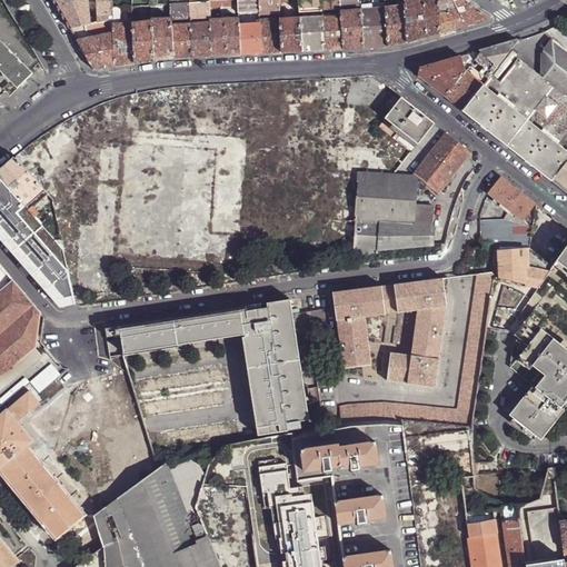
[(89,23),(89,6),(98,6),(98,22),(113,19),(113,6),(113,0),(51,0),(55,6),(63,19),(68,27),(89,23)]
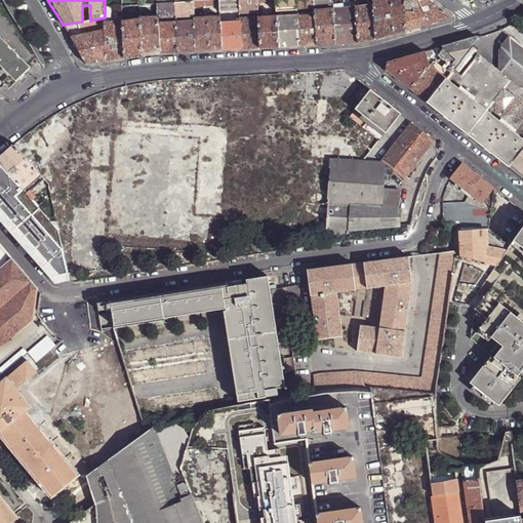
[(189,0),(175,1),(175,15),(193,14),(193,5),(193,0),(189,0)]
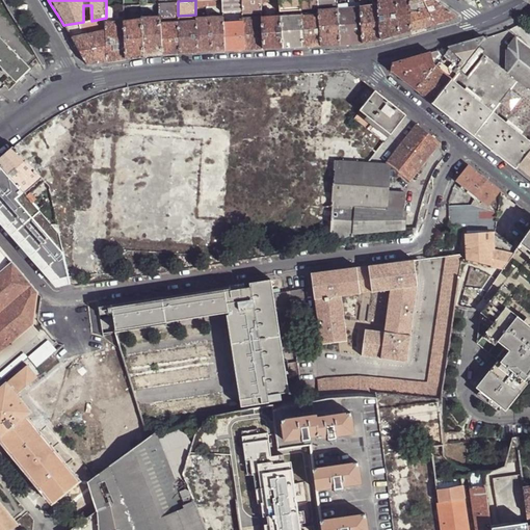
[(223,0),(223,1),(223,8),(242,8),(242,0),(223,0)]
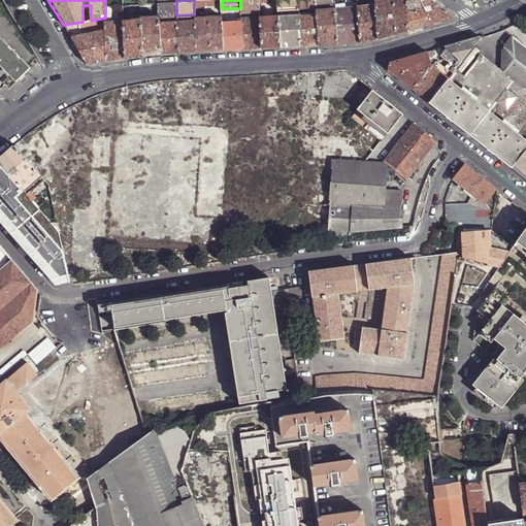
[(240,0),(240,8),(240,11),(256,10),(256,17),(240,17),(240,21),(241,48),(251,48),(260,47),(259,17),(259,10),(259,8),(259,2),(259,0),(240,0)]
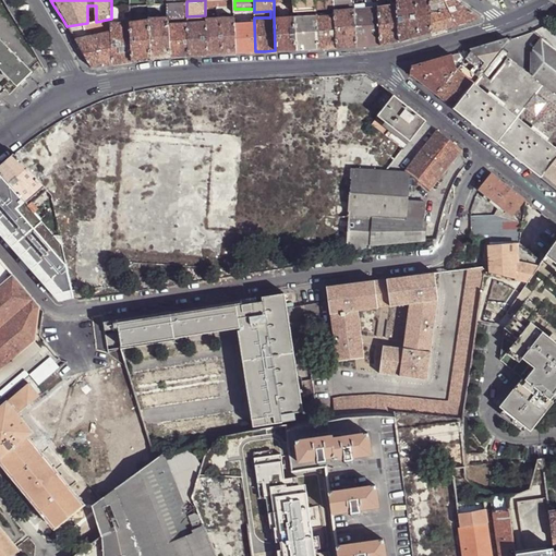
[(274,0),(274,2),(277,2),(277,0),(291,0),(291,10),(293,10),(293,0),(274,0)]
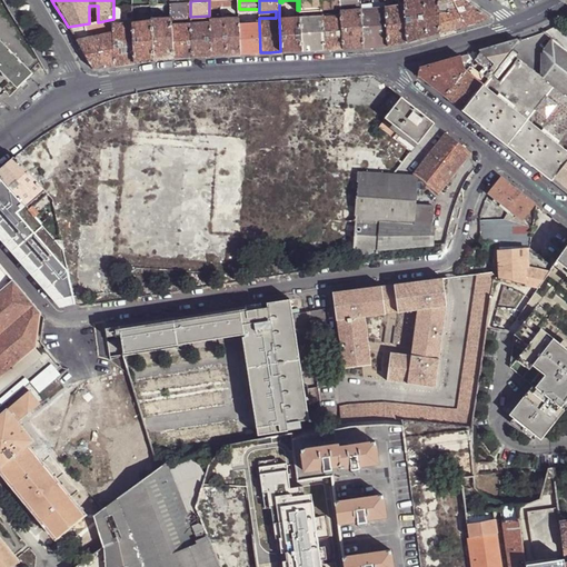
[(311,10),(312,16),(299,17),(300,50),(310,50),(322,49),(321,16),(322,15),(321,9),(321,8),(321,0),(299,0),(299,10),(302,10),(311,10)]
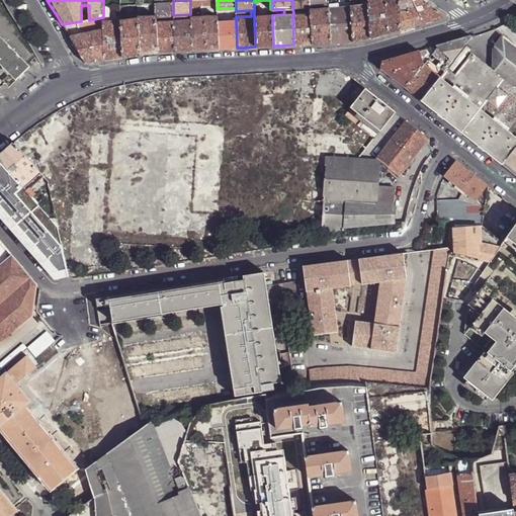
[(368,0),(369,3),(368,36),(384,32),(399,28),(394,0),(368,0)]
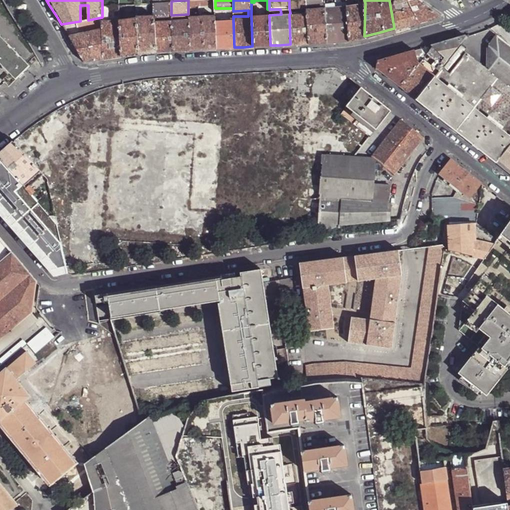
[(389,0),(394,28),(406,25),(419,21),(407,0),(389,0)]
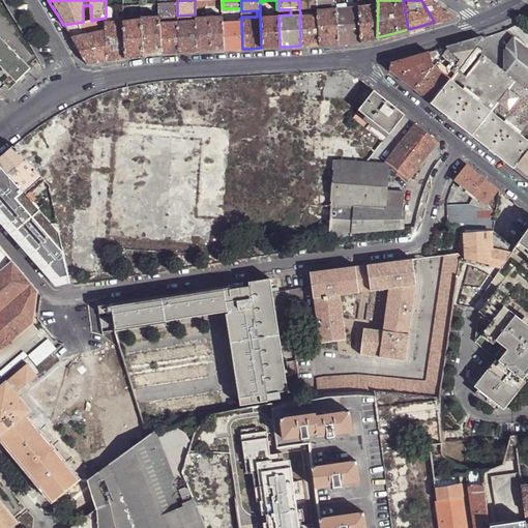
[(439,4),(433,0),(421,0),(434,22),(441,20),(452,17),(453,15),(439,4)]
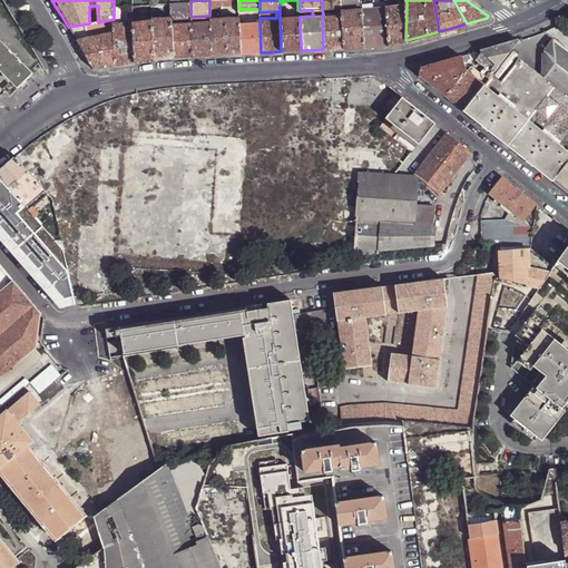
[(191,1),(172,2),(170,9),(172,15),(172,57),(183,57),(192,56),(191,22),(191,17),(191,1)]
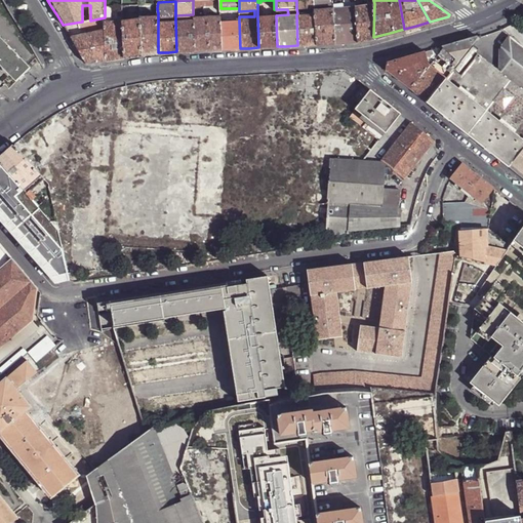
[(365,39),(373,37),(374,3),(356,6),(356,42),(365,39)]
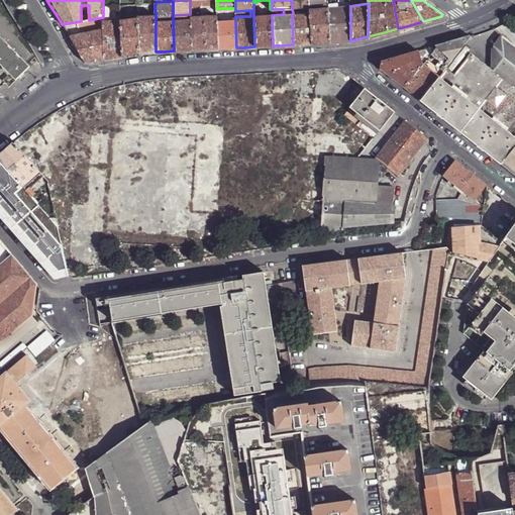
[(120,18),(120,4),(103,5),(103,17),(102,59),(112,58),(120,57),(120,18)]
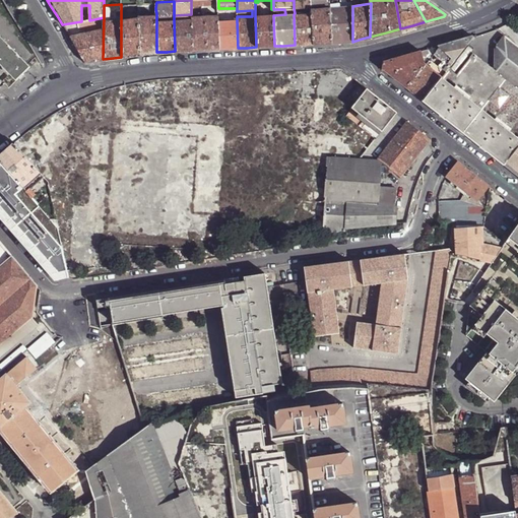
[(342,43),(352,42),(352,6),(329,8),(330,43),(342,43)]
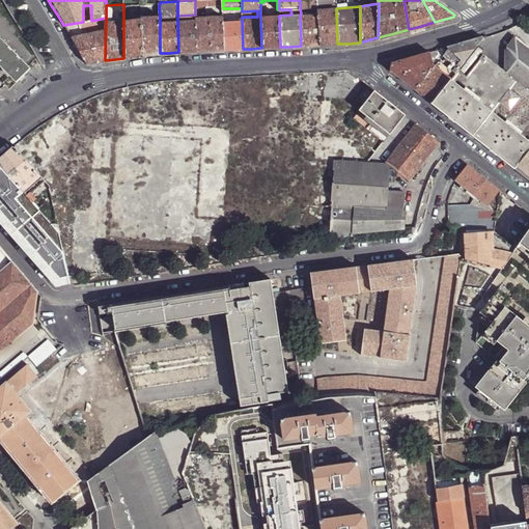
[(329,45),(337,44),(336,8),(321,9),(318,9),(318,10),(318,14),(318,45),(329,45)]
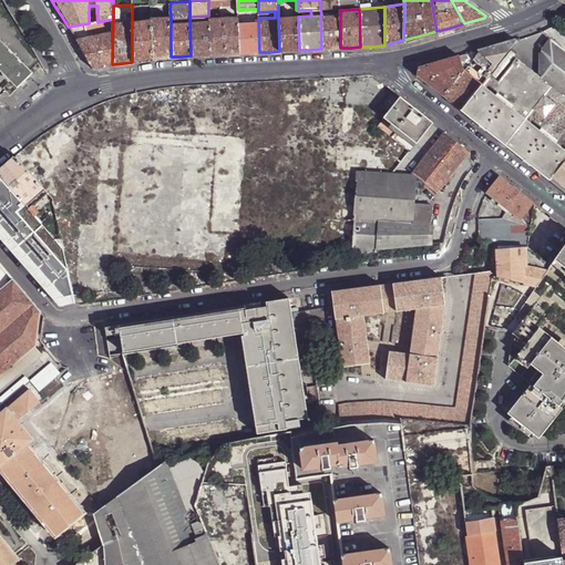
[(331,49),(340,48),(340,14),(340,11),(337,11),(337,14),(320,16),(321,49),(331,49)]
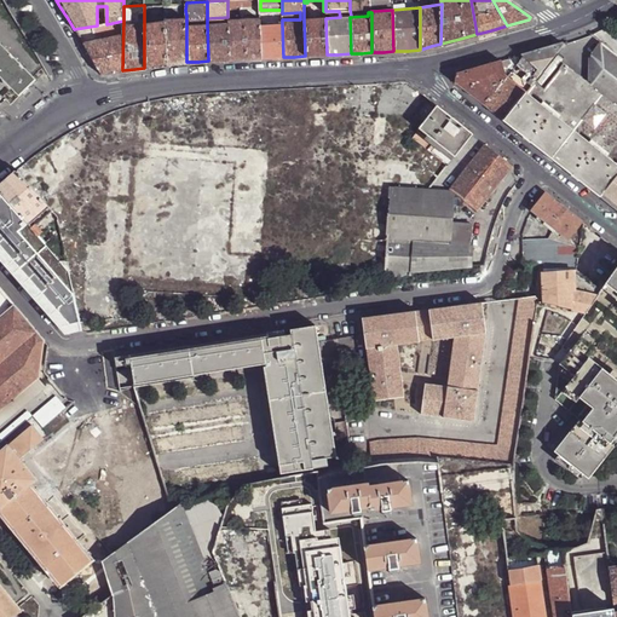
[(177,63),(186,62),(186,16),(166,18),(166,19),(166,64),(177,63)]
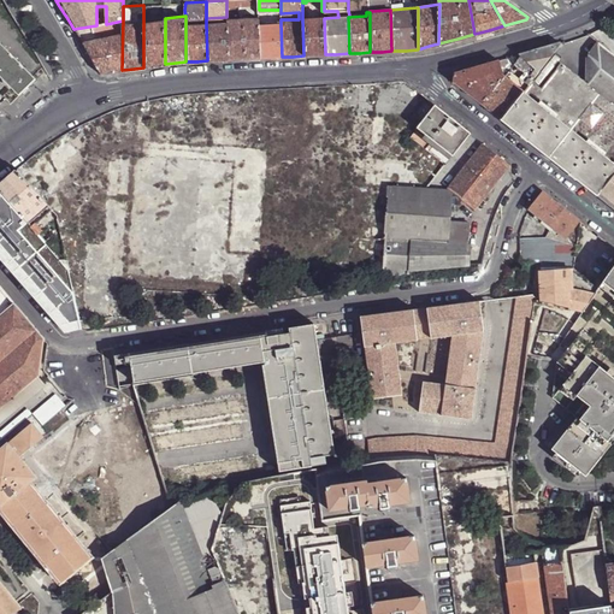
[(242,59),(259,58),(259,25),(259,18),(228,21),(228,23),(228,59),(242,59)]
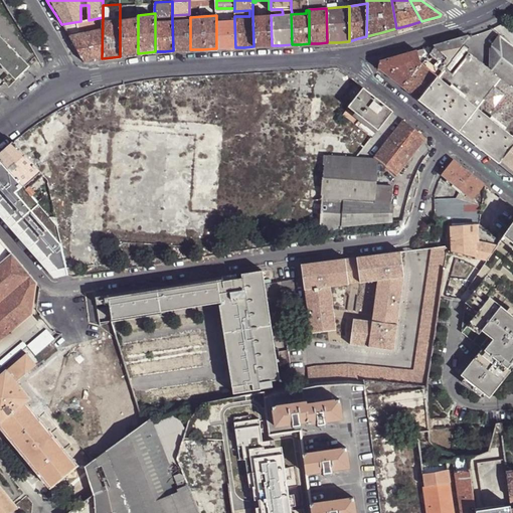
[(262,46),(272,45),(271,15),(252,16),(253,46),(262,46)]
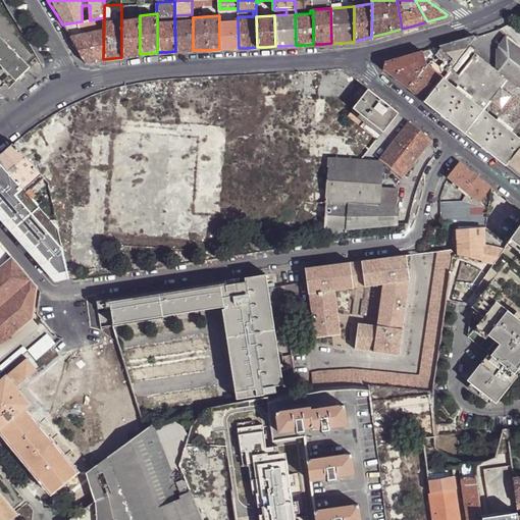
[(132,56),(140,54),(140,16),(121,18),(121,57),(132,56)]
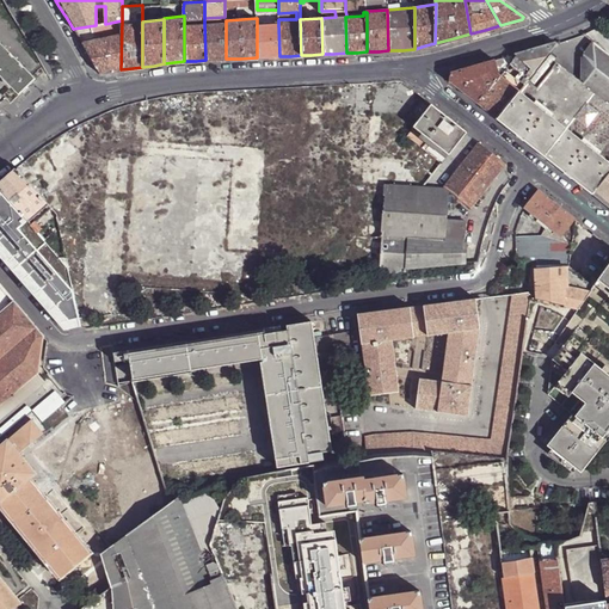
[(110,72),(121,69),(122,20),(105,24),(96,25),(73,29),(98,73),(110,72)]
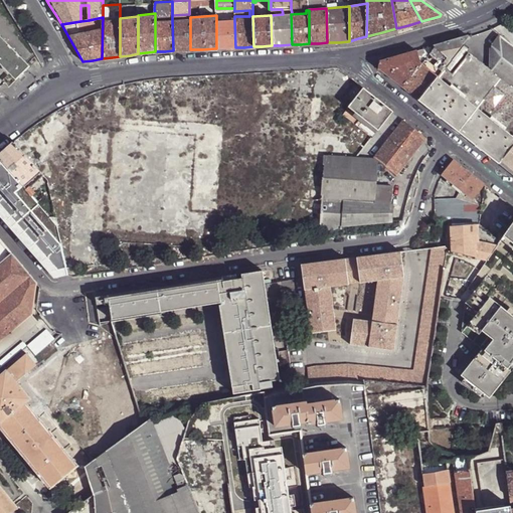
[(181,50),(190,49),(190,19),(172,20),(173,50),(181,50)]
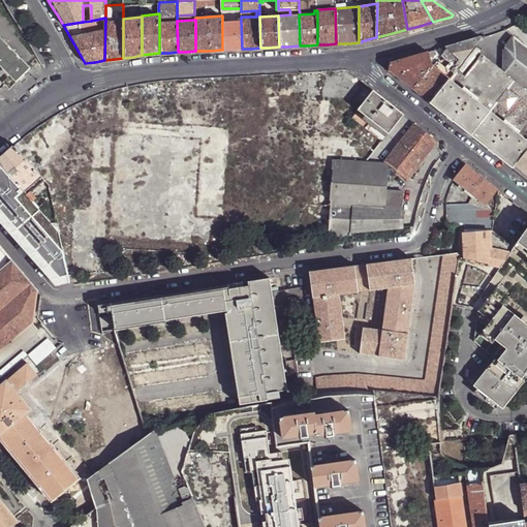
[(234,50),(242,49),(241,21),(222,22),(222,50),(234,50)]
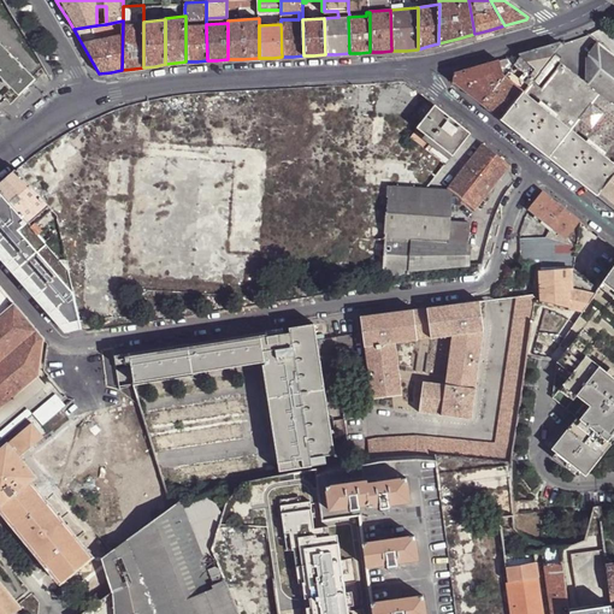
[(518,54),(512,63),(524,72),(518,80),(525,84),(530,78),(536,70),(551,52),(558,43),(558,41),(530,49),(519,53),(518,54)]
